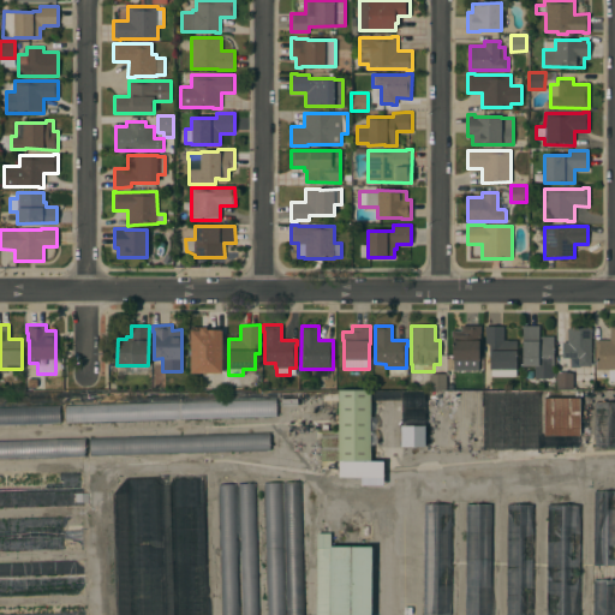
[(461,330),(461,326),(481,326),(481,333),(479,333),(481,359),(478,359),(478,362),(467,362),(467,366),(453,366),(453,341),(452,341),(452,330),(461,330)]
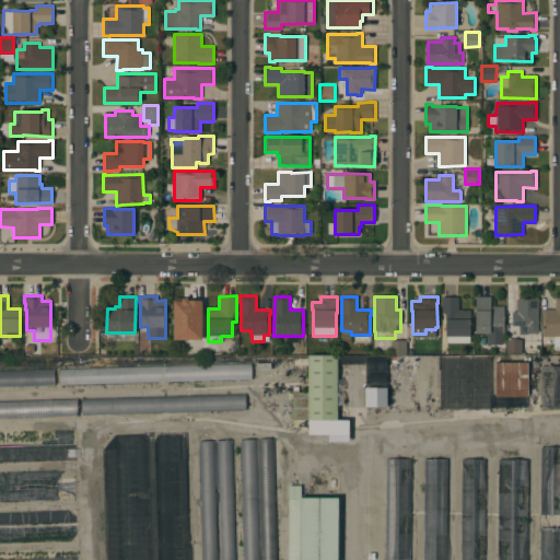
[(458,310),(470,310),(470,336),(470,342),(447,342),(447,336),(446,336),(446,313),(442,313),(442,296),(458,296),(458,310)]
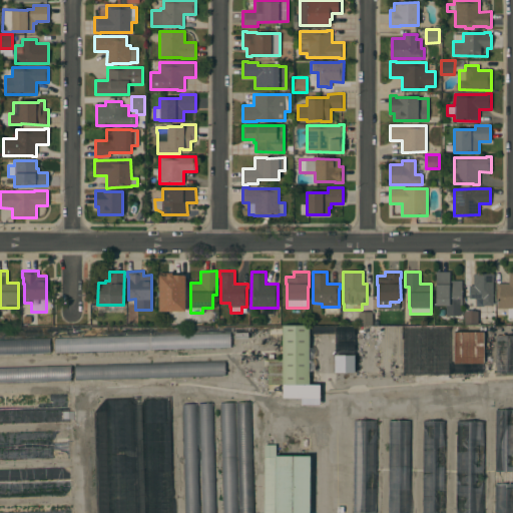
[(449,272),(449,280),(462,280),(462,306),(459,306),(459,314),(449,314),(449,305),(436,305),(436,272),(449,272)]
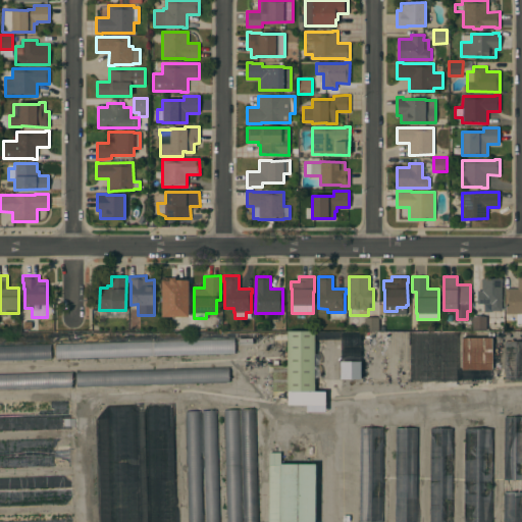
[(521,325),(517,325),(517,320),(508,320),(508,313),(505,313),(505,289),(517,289),(517,276),(521,276),(521,325)]
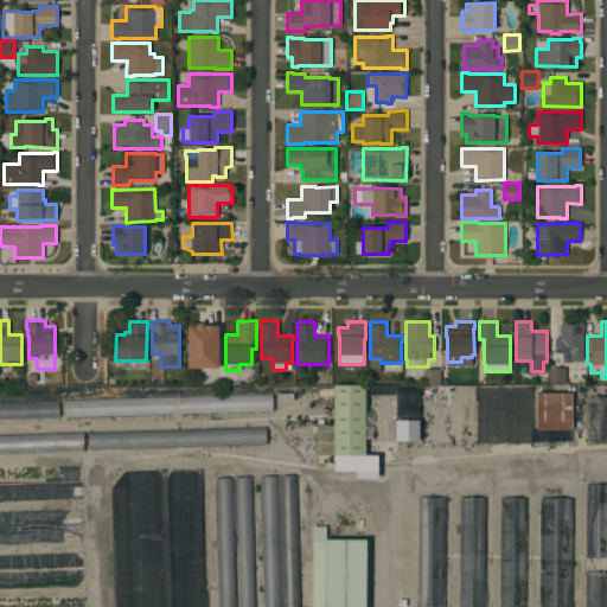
[(219,368),(187,368),(189,323),(204,323),(204,325),(219,325),(219,368)]
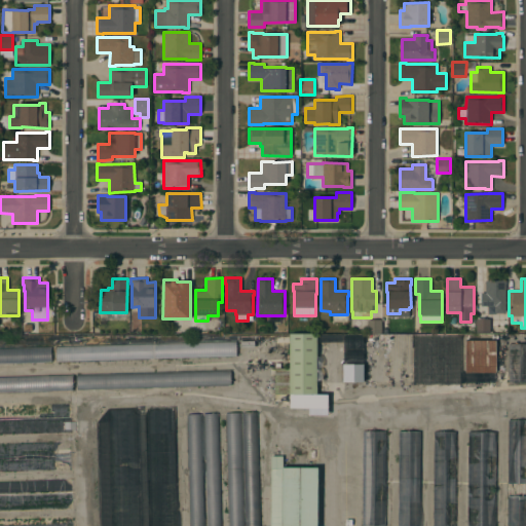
[(495,312),(495,306),(481,306),(481,292),(485,292),(485,280),(505,280),(505,284),(505,312),(495,312)]
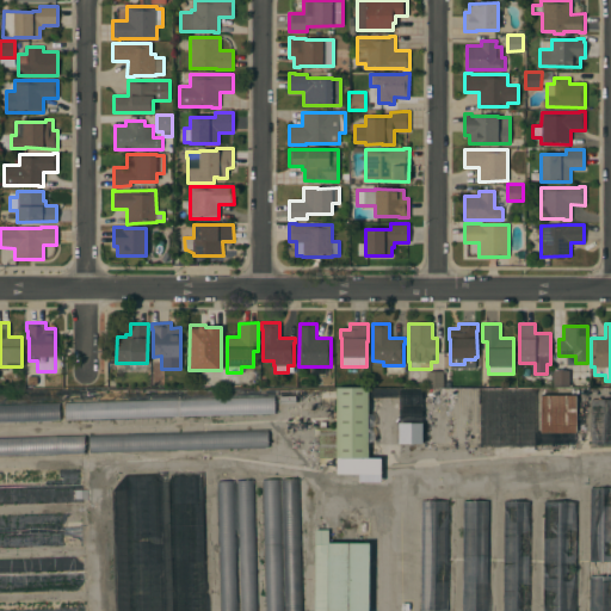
[(553,386),(553,370),(569,370),(569,386),(553,386)]
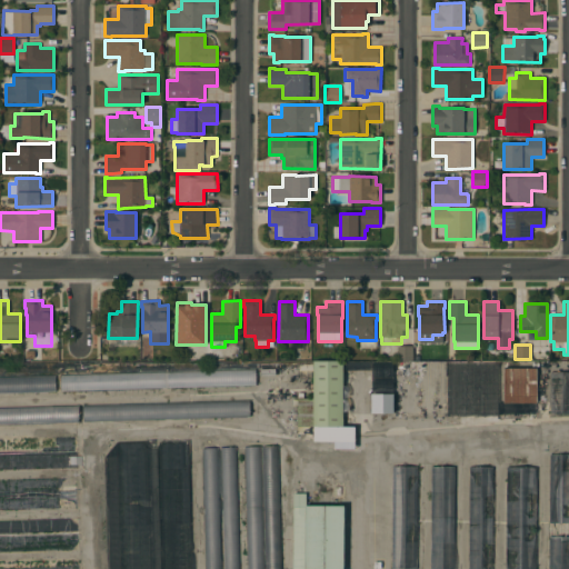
[(412,346),(412,359),(397,359),(397,346),(412,346)]
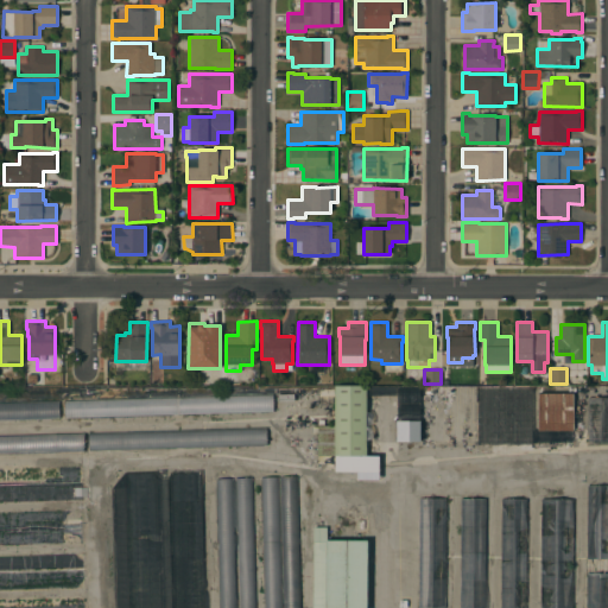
[(367,455),(379,455),(379,474),(335,474),(335,455),(317,455),(317,425),(335,425),(335,385),(366,385),(367,455)]
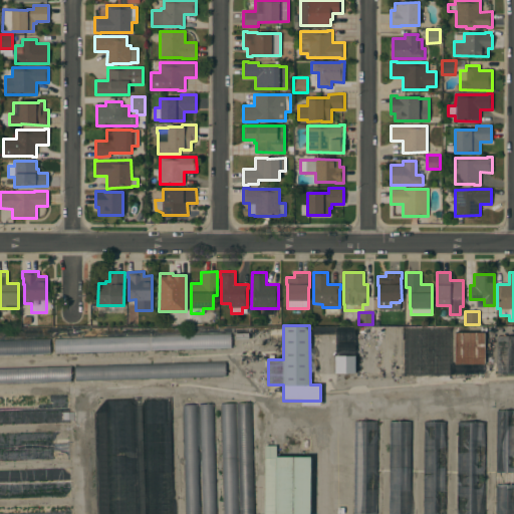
[(355,326),(355,354),(335,354),(335,326),(355,326)]
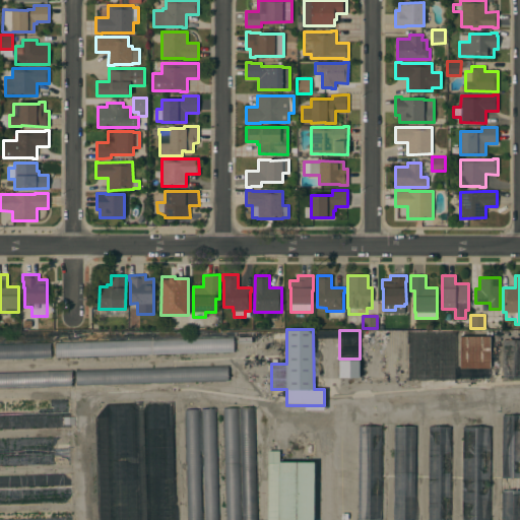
[(490,368),(459,368),(460,336),(491,336),(490,368)]
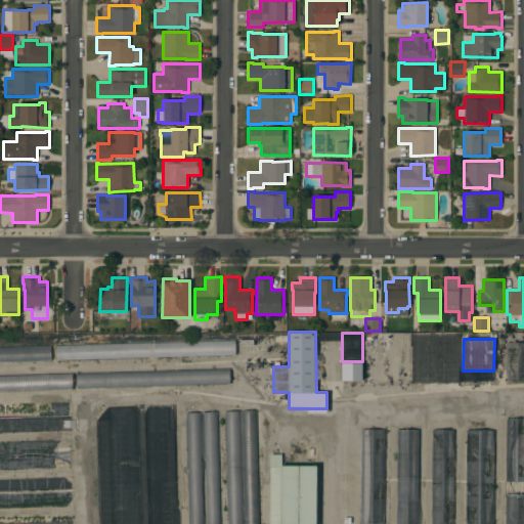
[(235,340),(235,354),(56,360),(55,345),(235,340)]
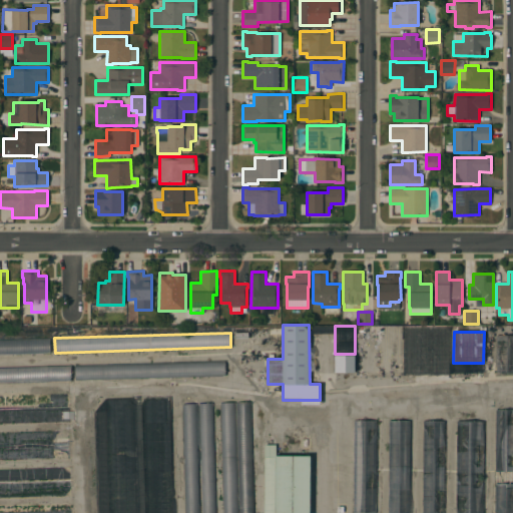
[(512,372),(495,372),(496,335),(512,335),(512,372)]
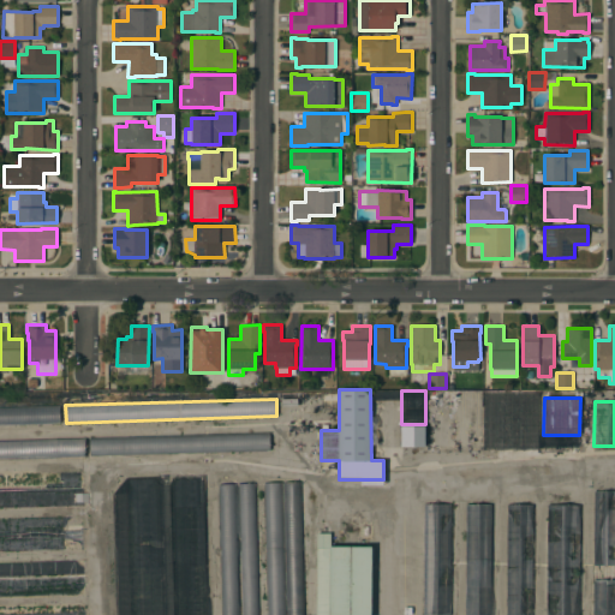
[(0,406),(59,405),(60,422),(0,423),(0,406)]
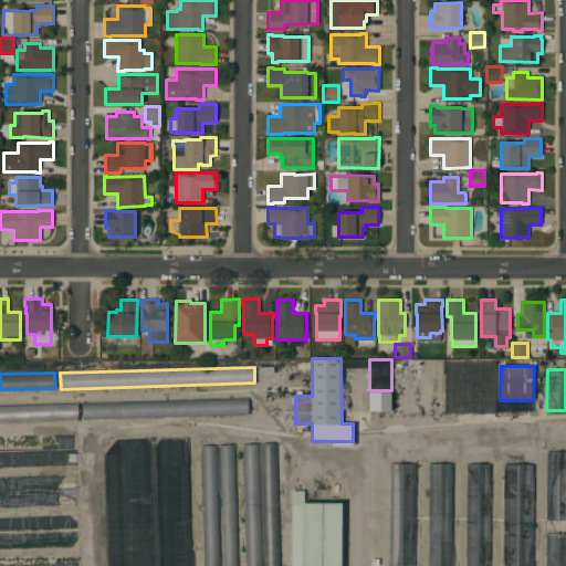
[(390,391),(368,391),(368,410),(390,410),(390,391)]
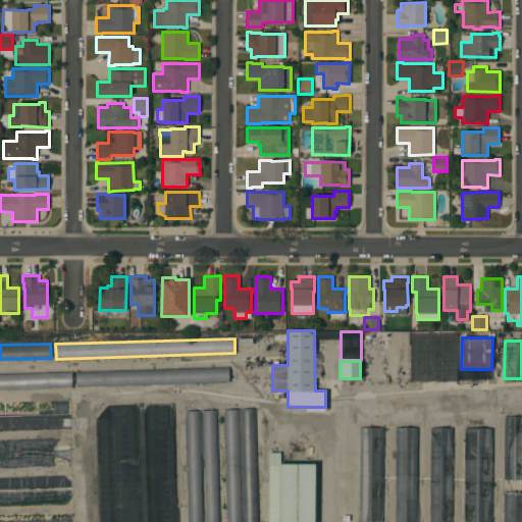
[(228,367),(228,381),(76,386),(75,371),(228,367)]
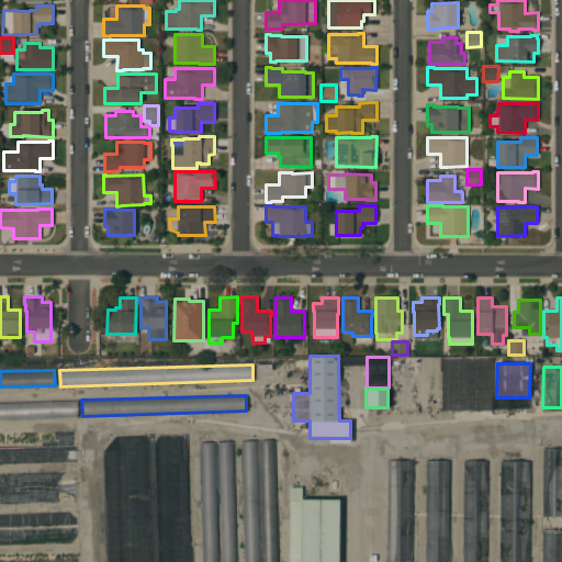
[(78,416),(0,418),(0,402),(78,400),(78,416)]
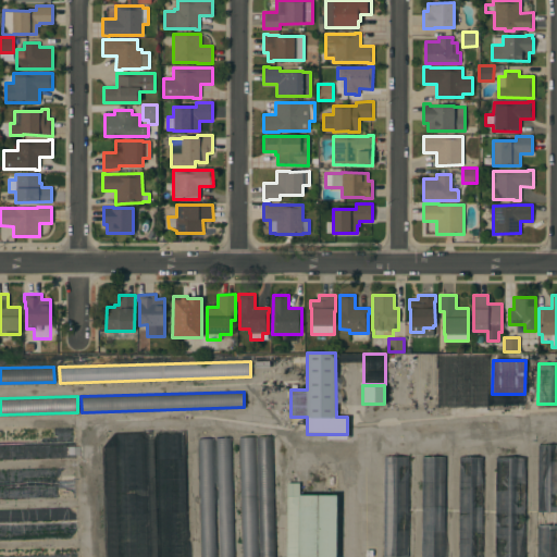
[(257,556),(242,556),(239,436),(255,436),(257,556)]
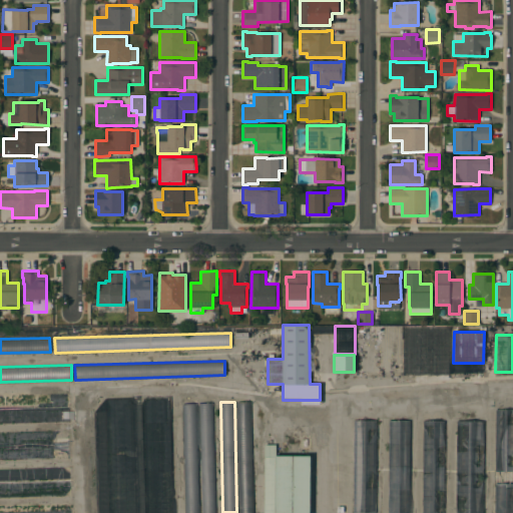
[(252,512),(239,512),(236,402),(250,402),(252,512)]
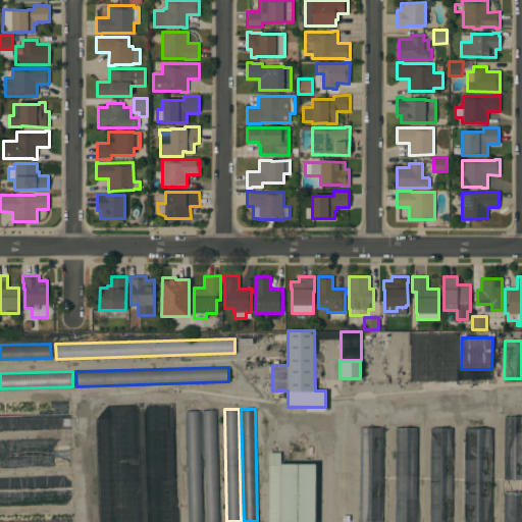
[(202,521),(189,521),(186,411),(199,410),(202,521)]
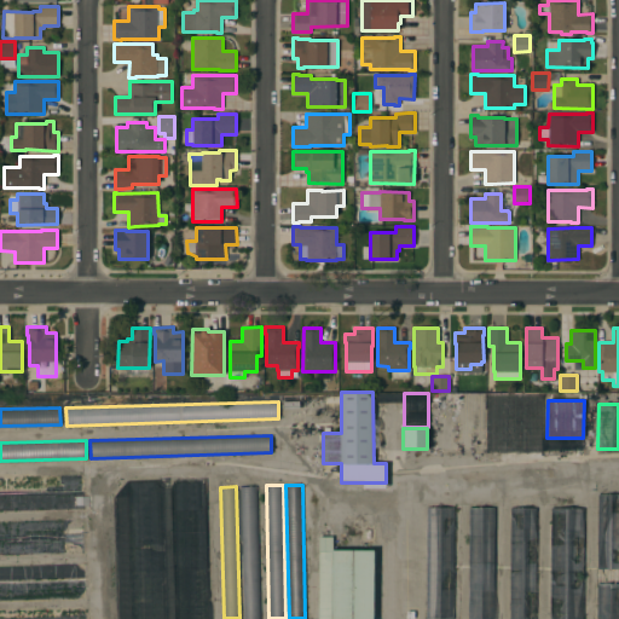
[(259,618),(243,618),(241,486),(256,486),(259,618)]
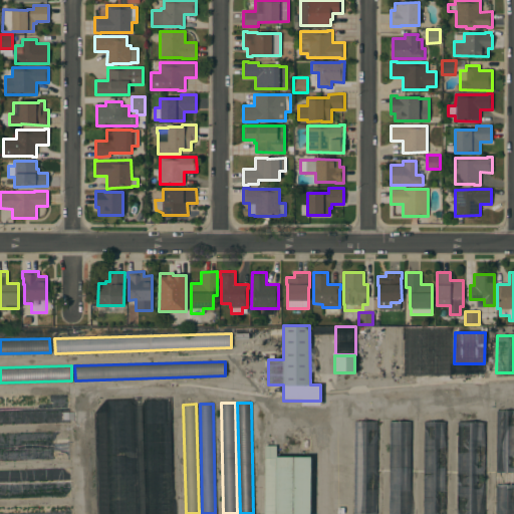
[(495,513),(496,410),(513,410),(513,513),(495,513)]
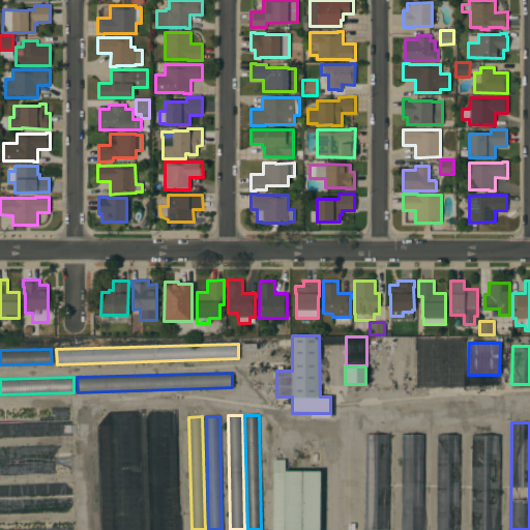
[(365,434),(388,434),(388,529),(364,529),(365,434)]
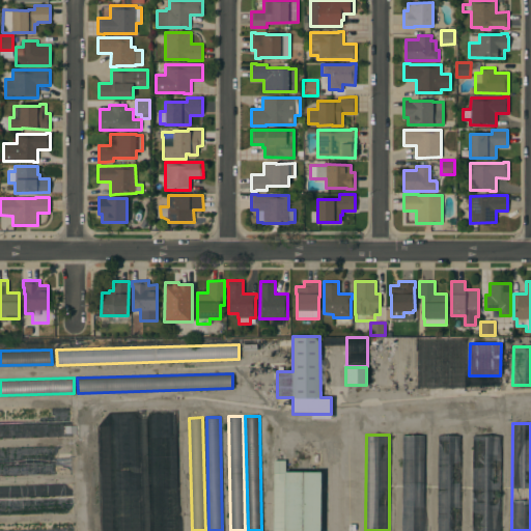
[(401,530),(402,435),(424,436),(423,530),(401,530)]
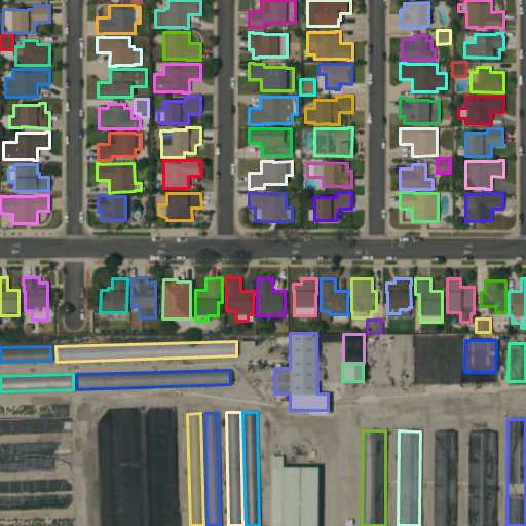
[(433,525),(434,430),(456,430),(455,525),(433,525)]
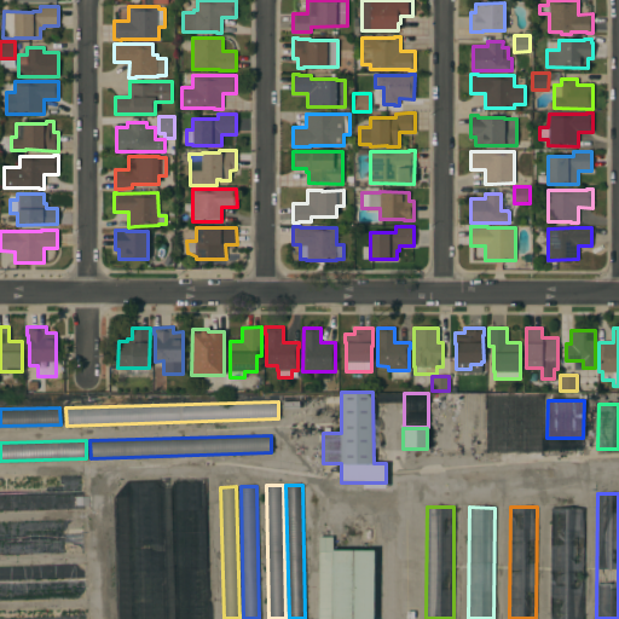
[(549,618),(550,508),(583,508),(582,618),(549,618)]
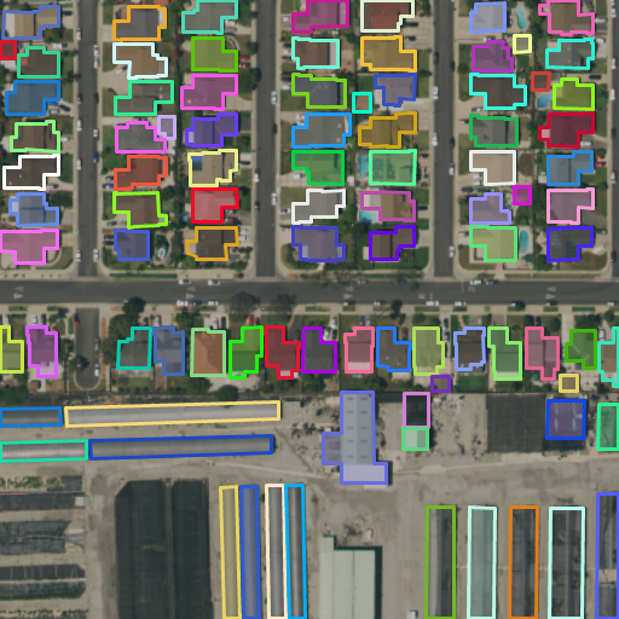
[(374,618),(318,618),(319,537),(333,537),(333,549),(374,550),(374,618)]
